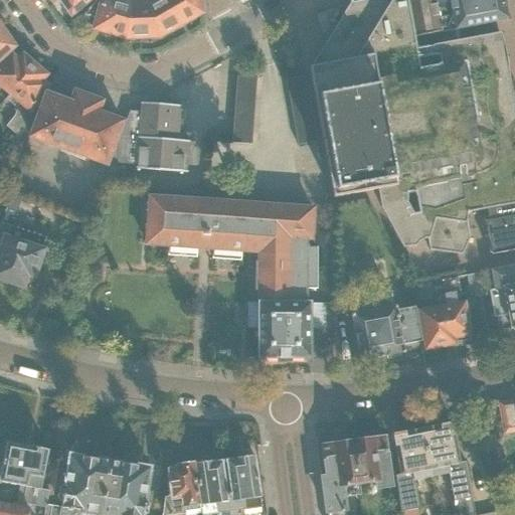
[(59,0),(60,0),(58,1),(65,11),(67,11),(70,15),(89,0),(59,0)]
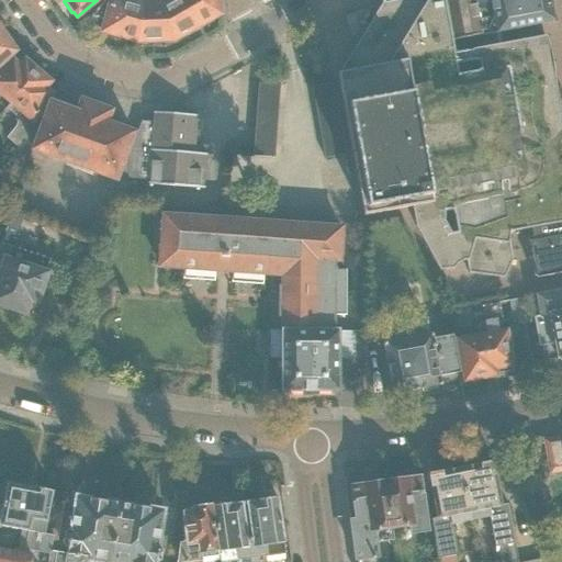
[(134,3),(131,2),(124,0),(104,0),(91,17),(91,18),(105,22),(102,32),(113,35),(112,37),(125,41),(127,38),(135,41),(137,32),(136,17),(137,12),(138,7),(134,3)]
